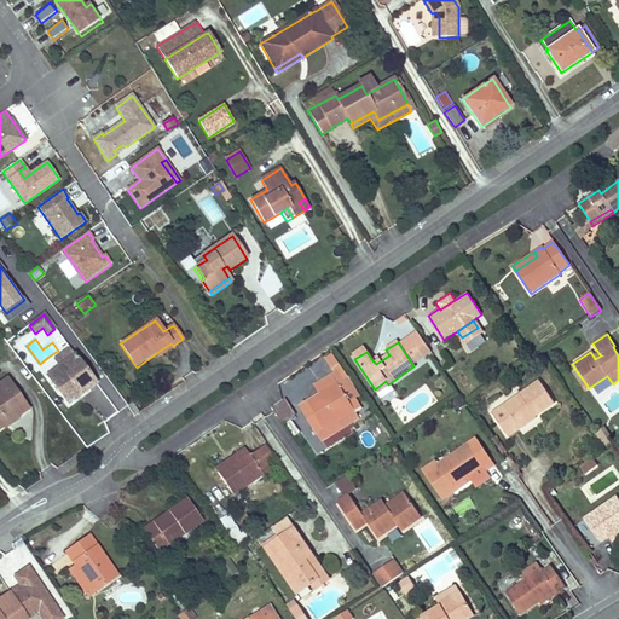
[(171,343),(156,353),(158,357),(173,346),(171,343)]
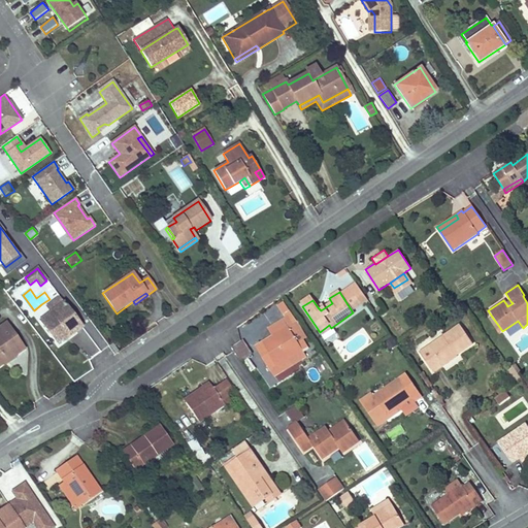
[(300,302),(302,306),(312,300),(310,296),(300,302)]
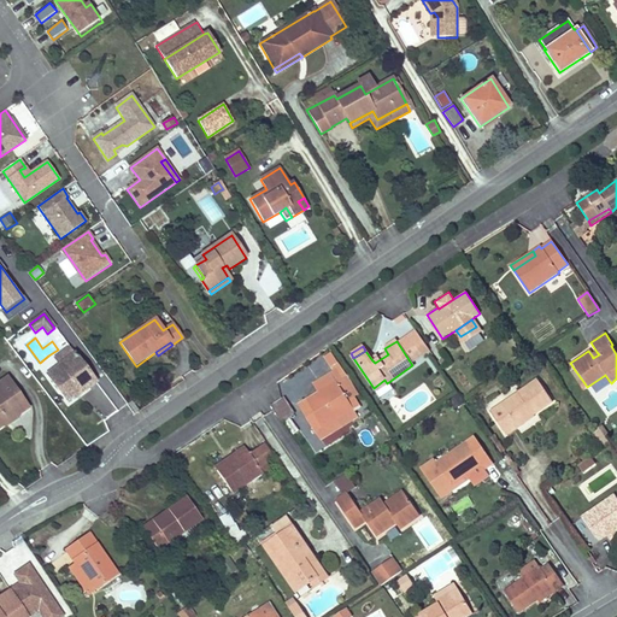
[(75,354),(71,347),(56,359),(60,365),(75,354)]
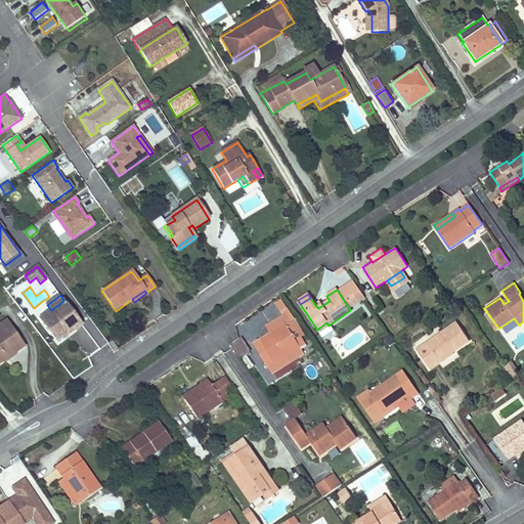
[(372,299),(366,302),(374,312),(379,309),(372,299)]
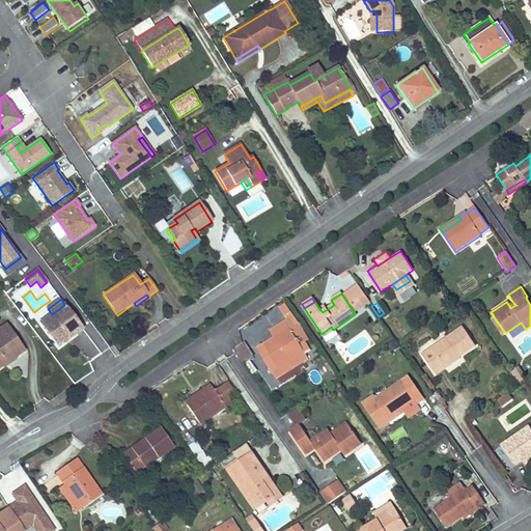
[(58,345),(64,340),(70,336),(71,338),(83,329),(64,305),(52,314),(42,323),(58,345)]
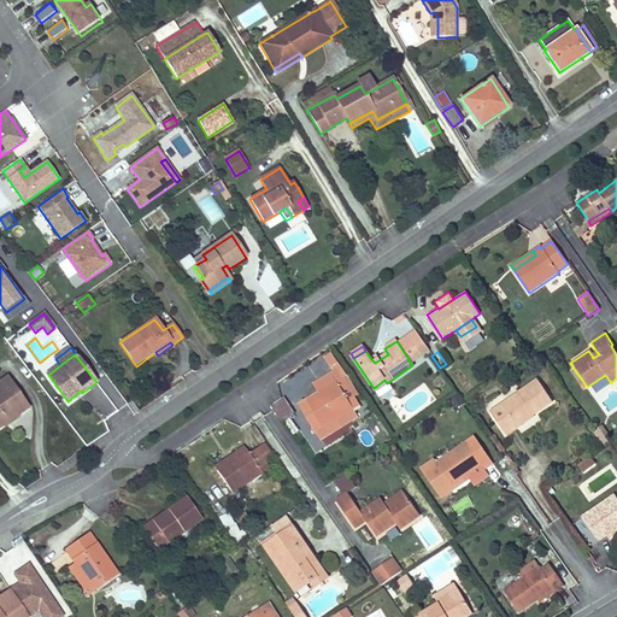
[(585,383),(575,370),(570,374),(580,387),(585,383)]
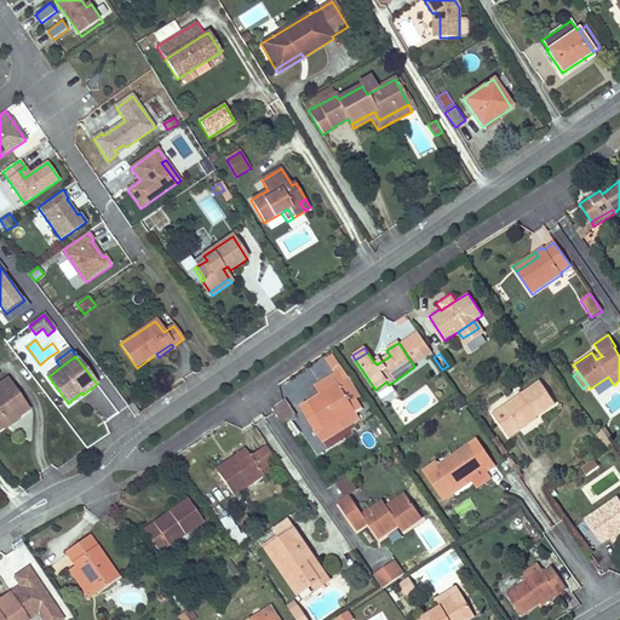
[(315,385),(320,394),(337,384),(332,375),(315,385)]
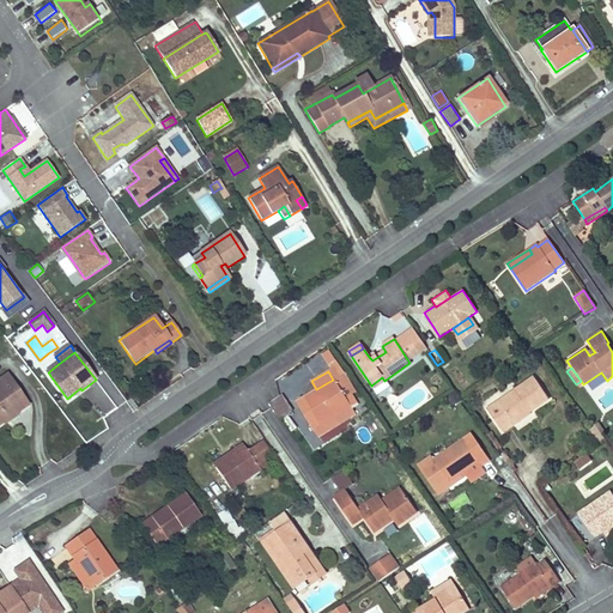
[(0,424),(4,422),(2,419),(16,410),(17,413),(28,405),(7,375),(0,380),(0,424)]
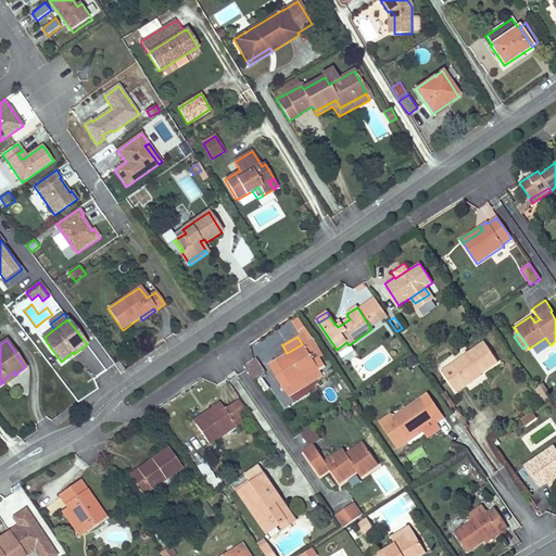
[(346,342),(337,350),(339,353),(349,345),(346,342)]
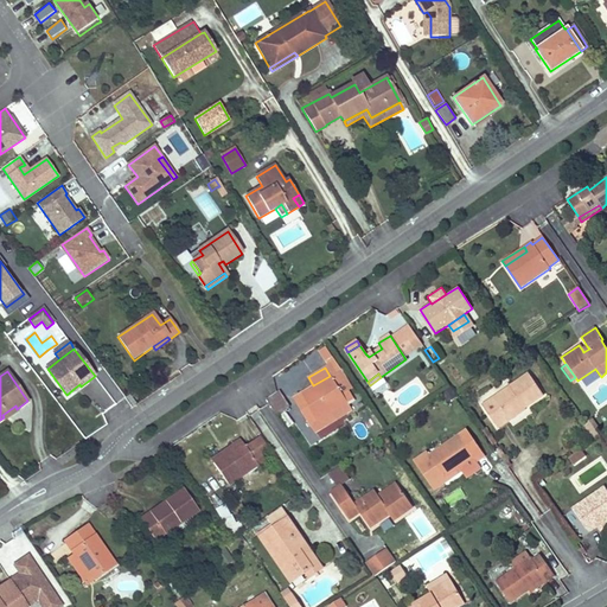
[(499,408),(489,414),(498,429),(509,421),(505,416),(522,404),(525,409),(543,396),(529,374),(493,398),(499,408)]
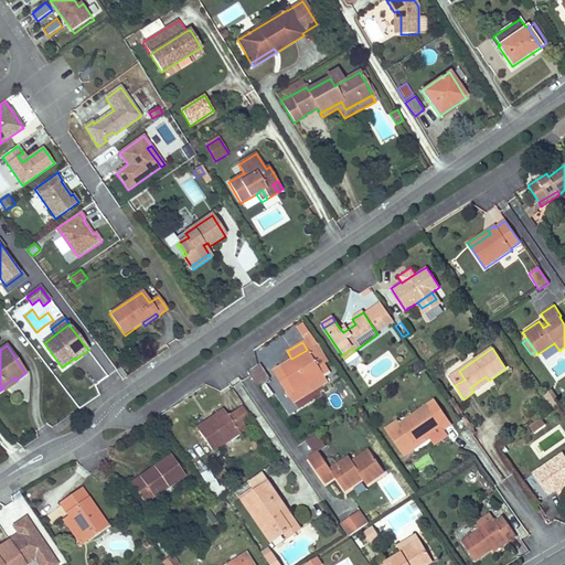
[(291,359),(272,371),(288,396),(308,384),(323,375),(308,349),(307,350),(291,359)]
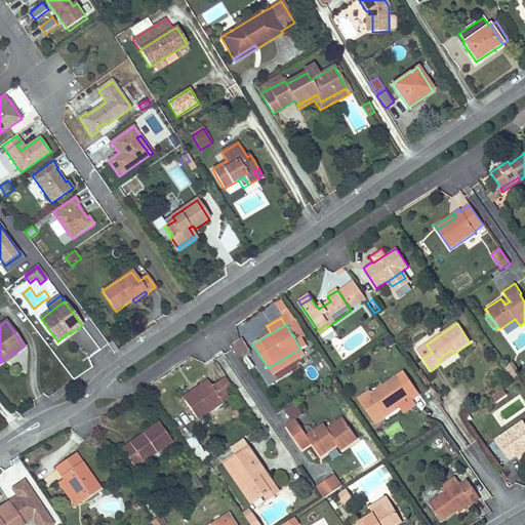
[(238,340),(230,346),(239,360),(248,355),(238,340)]
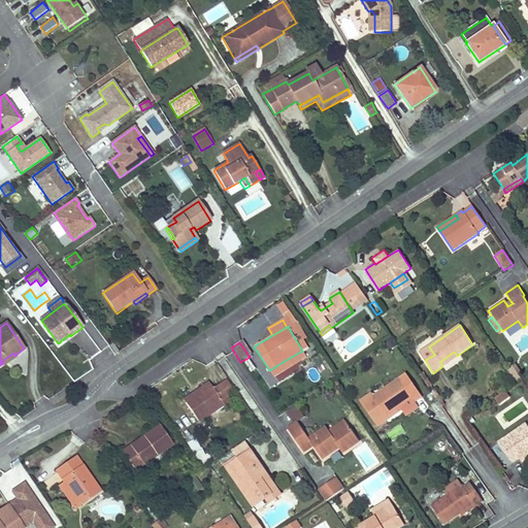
[(429,347),(420,353),(425,360),(434,355),(429,347)]
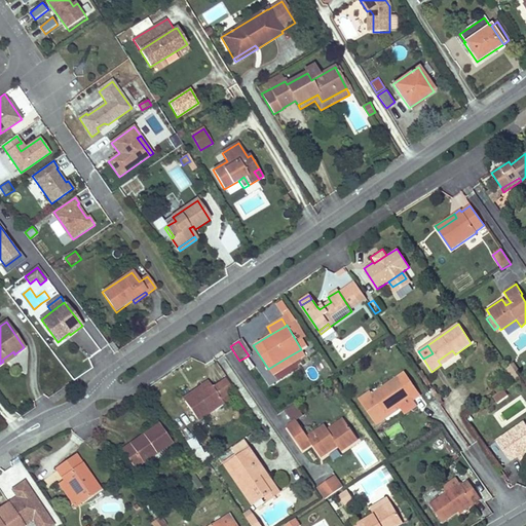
[(438,361),(441,365),(455,355),(455,354),(452,350),(438,361)]
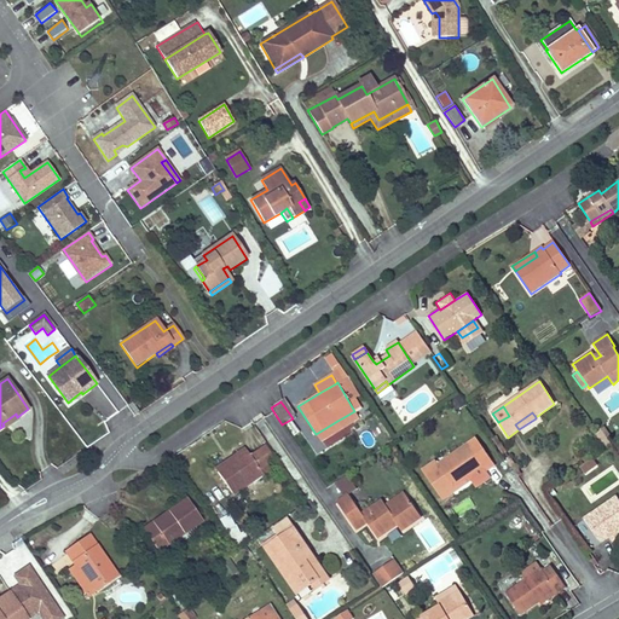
[(3,423),(4,426),(5,428),(18,418),(17,417),(16,414),(3,423)]
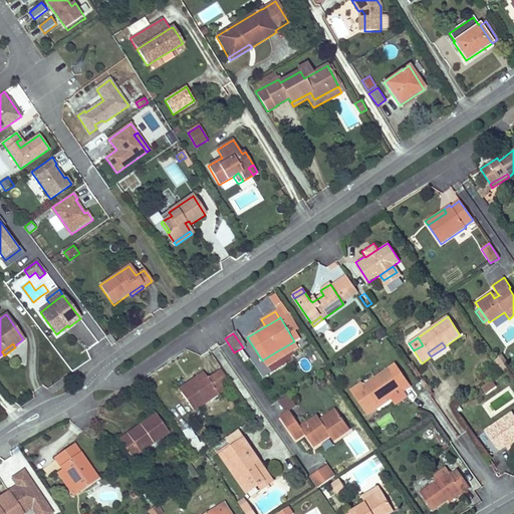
[(280,349),(262,360),(266,366),(284,356),(280,349)]
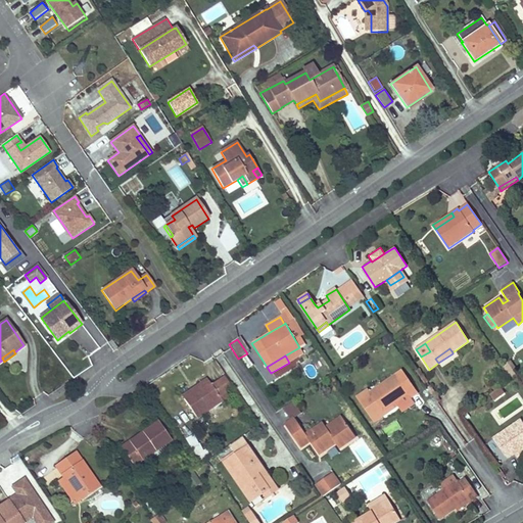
[(516,376),(508,365),(503,369),(510,379),(516,376)]
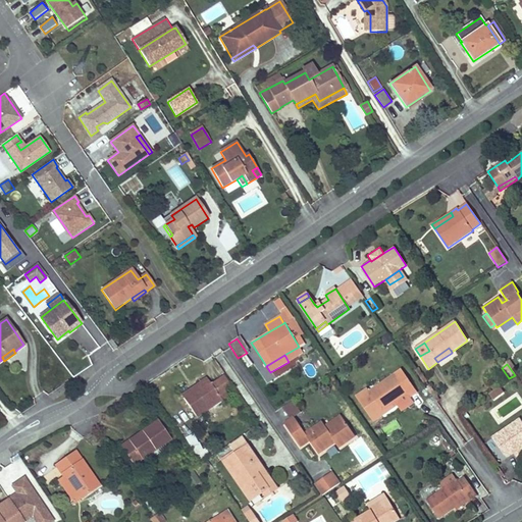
[(369,394),(382,412),(395,403),(408,395),(410,399),(418,393),(410,381),(403,386),(395,376),(369,394)]
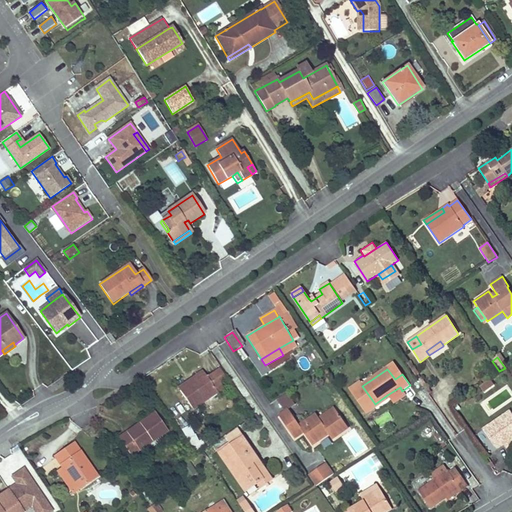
[(201,371),(176,387),(192,410),(223,389),(212,374),(206,378),(201,371)]
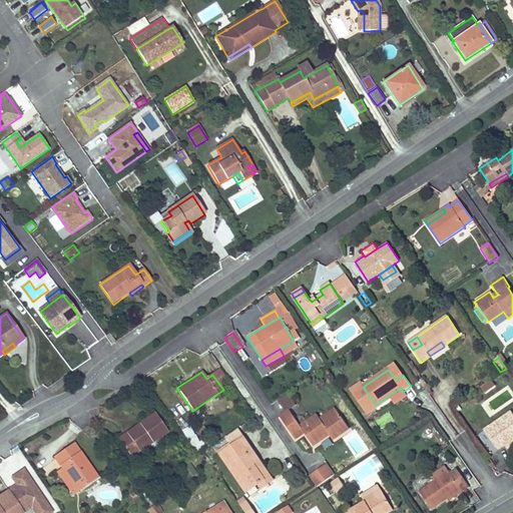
[(421,378),(418,381),(428,395),(432,393),(421,378)]
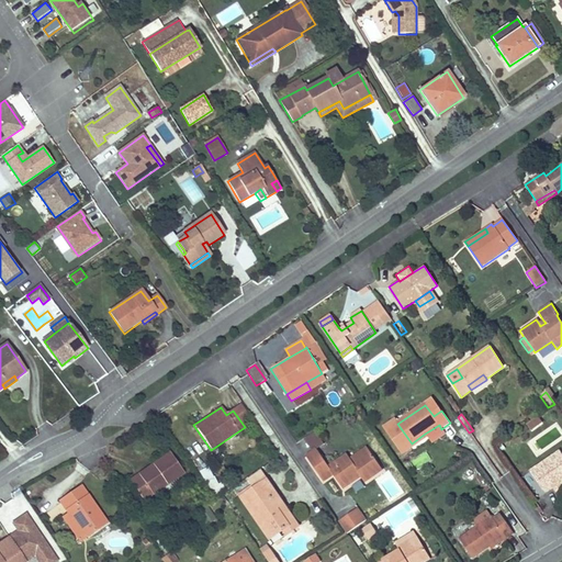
[(537,427),(542,423),(538,416),(531,420),(537,427)]
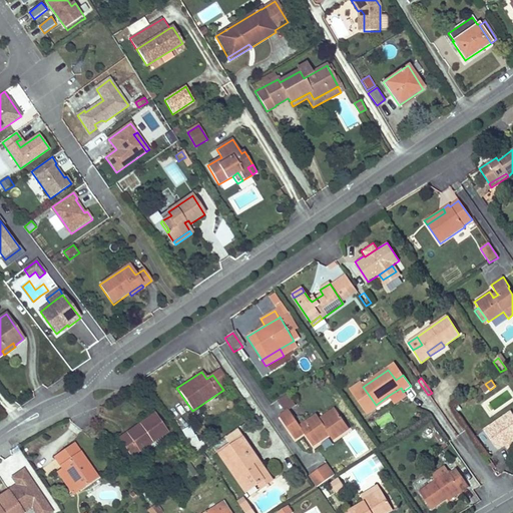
[(490,390),(485,384),(480,388),(484,394),(490,390)]
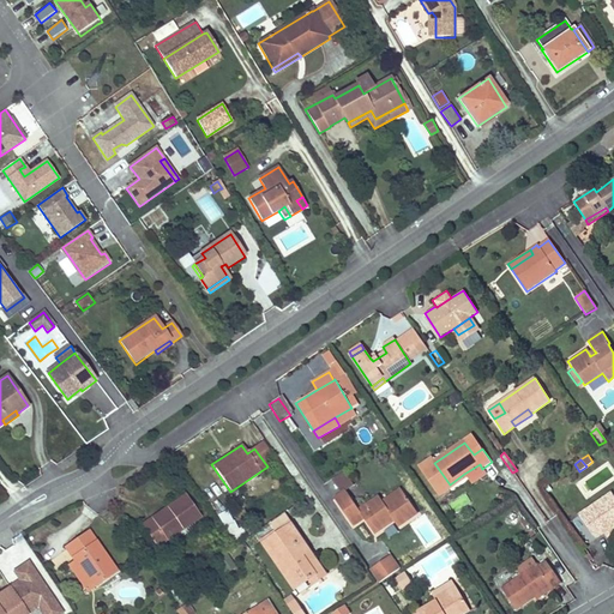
[(344,474),(332,480),(339,492),(351,486),(344,474)]
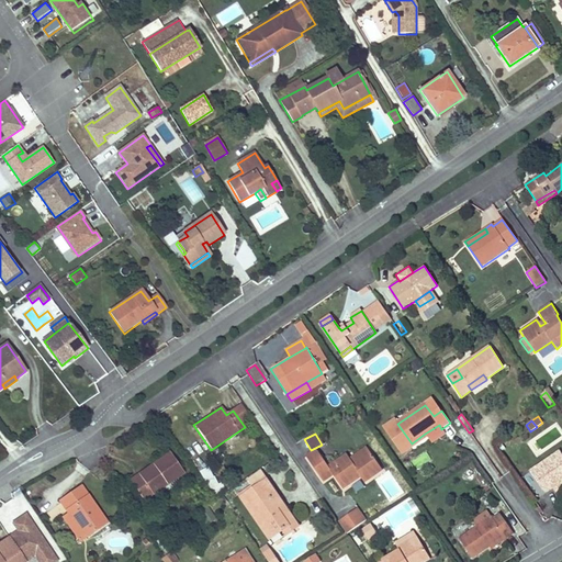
[(425,434),(412,444),(413,447),(427,437),(425,434)]
